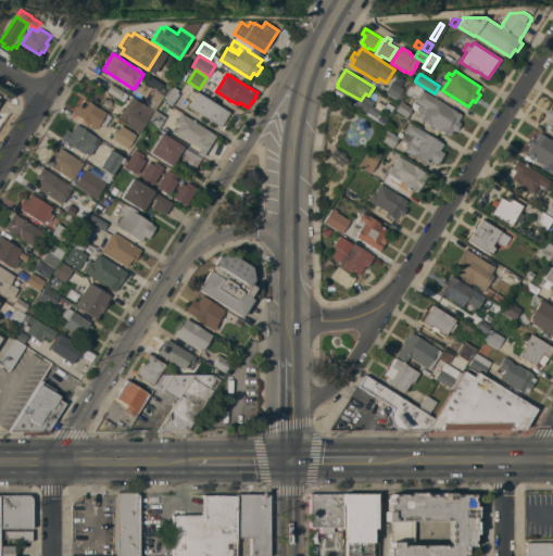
[(405,89),(399,100),(387,92),(393,81),(405,89)]
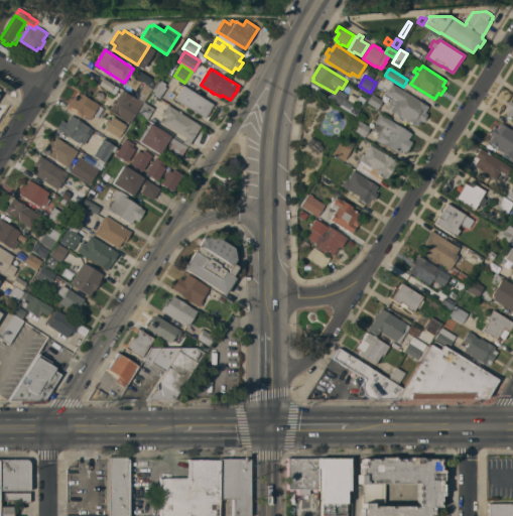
[(106,79),(121,88),(117,95),(102,85),(106,79)]
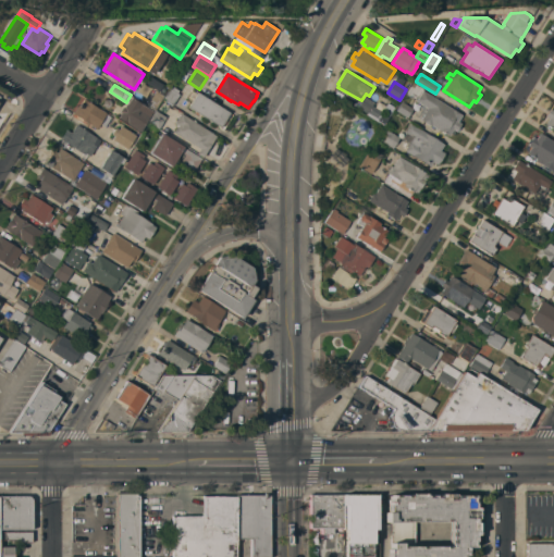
[(173,88),(183,95),(175,106),(167,99),(173,88)]
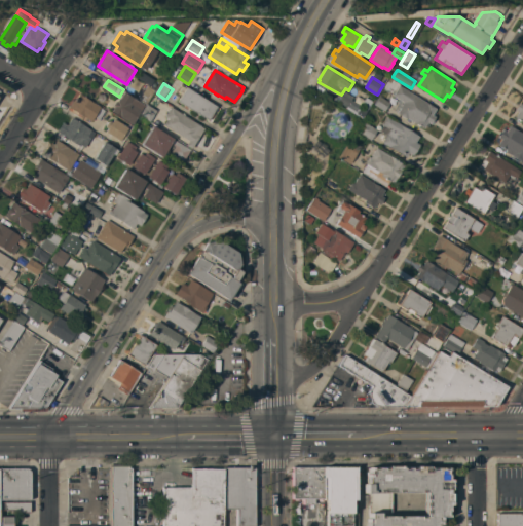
[(150,85),(157,90),(149,104),(141,100),(150,85)]
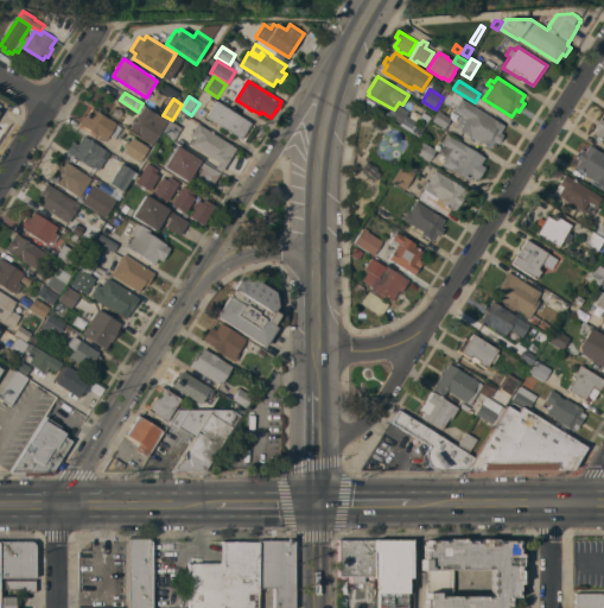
[(506,125),(503,128),(507,131),(496,147),(494,145),(491,149),(474,137),(472,138),(461,131),(469,118),(456,111),(463,99),(506,125)]
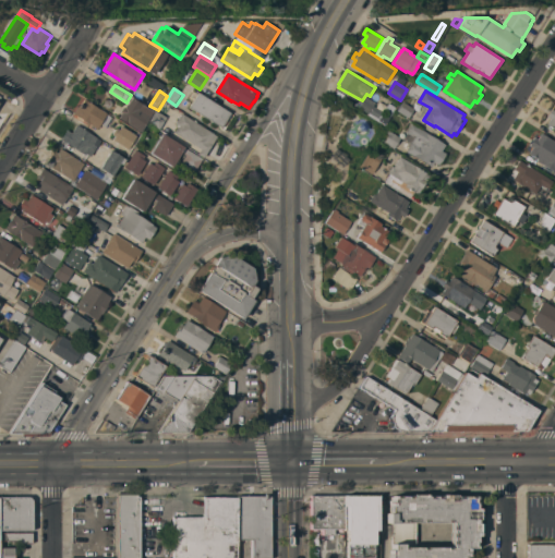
[(233,113),(228,120),(229,121),(227,125),(226,124),(224,128),(201,113),(200,114),(197,113),(198,111),(192,107),(202,93),(233,113)]
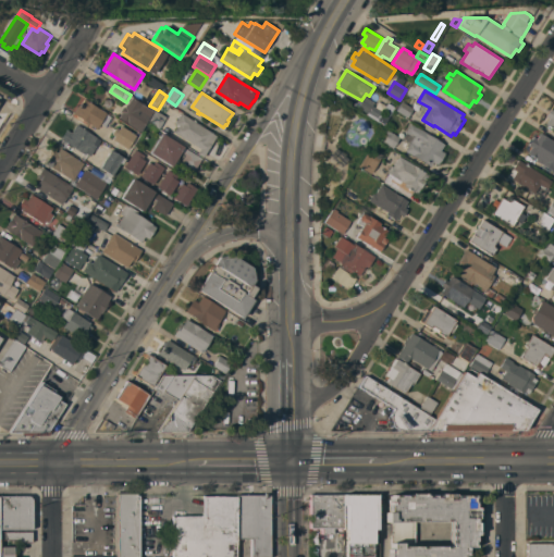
[(377,103),(369,113),(359,107),(366,97),(377,103)]
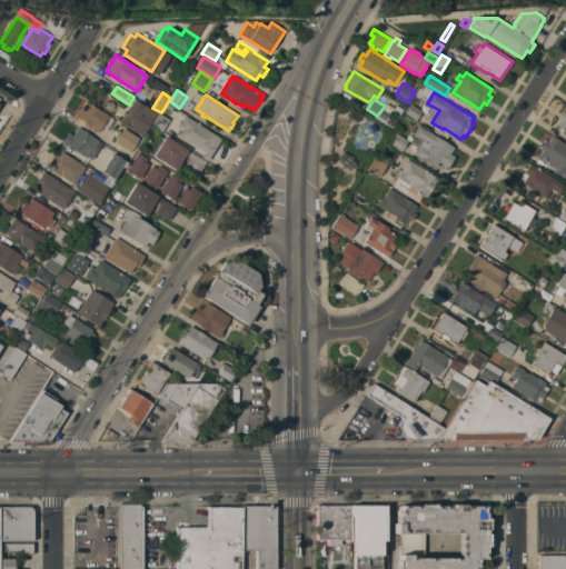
[(159,113),(156,119),(146,135),(123,120),(127,115),(126,113),(128,109),(130,110),(137,100),(159,113)]
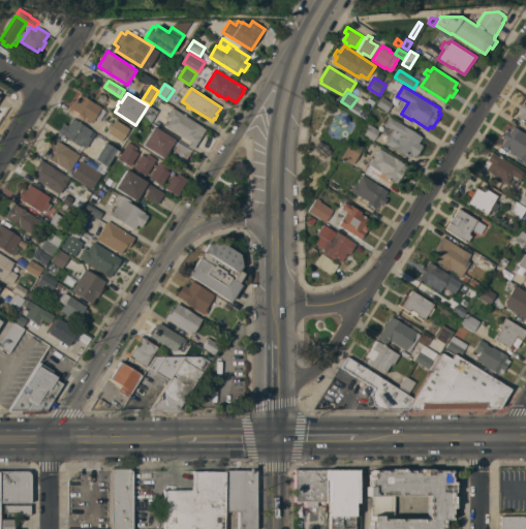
[(107,111),(101,121),(97,118),(94,122),(87,118),(86,120),(83,118),(84,116),(71,109),(76,101),(78,101),(82,94),(107,111)]
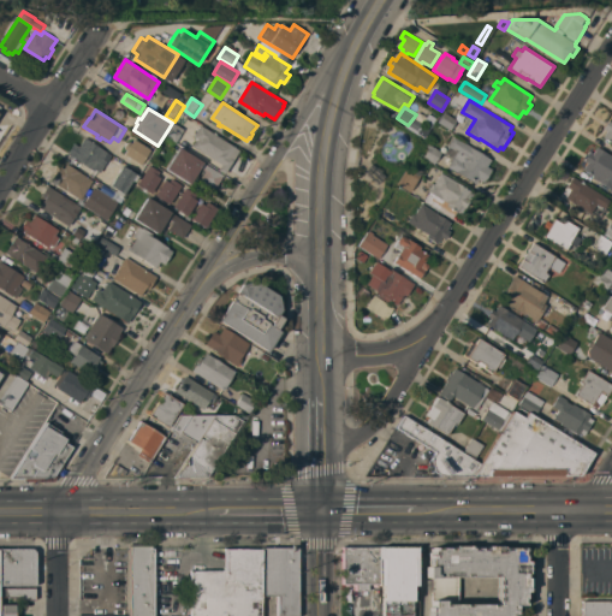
[(452,130),(439,122),(446,111),(458,119),(452,130)]
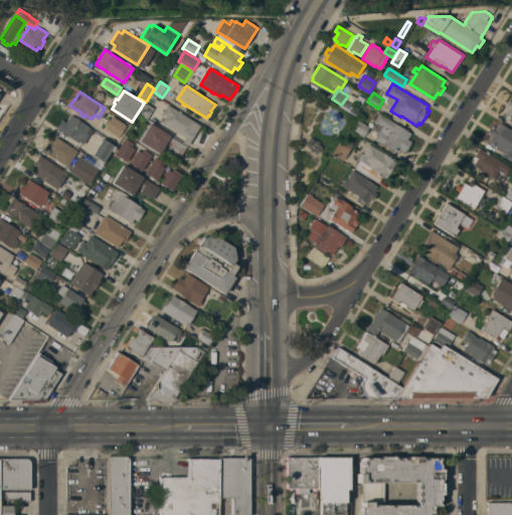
[(150,119),(140,113),(148,102),(157,108),(150,119)]
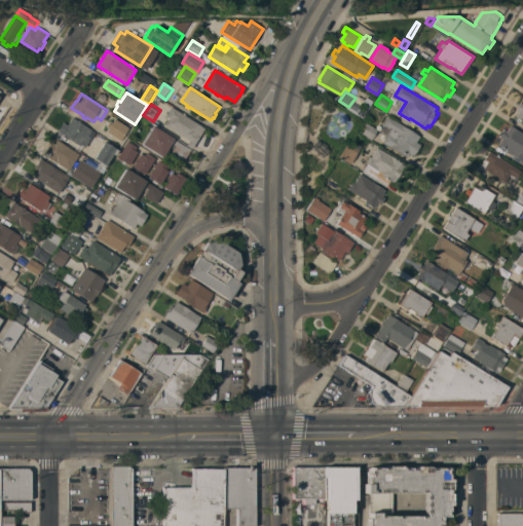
[(203,125),(203,126),(207,128),(194,148),(189,145),(191,141),(166,124),(171,118),(167,116),(174,107),(203,125)]
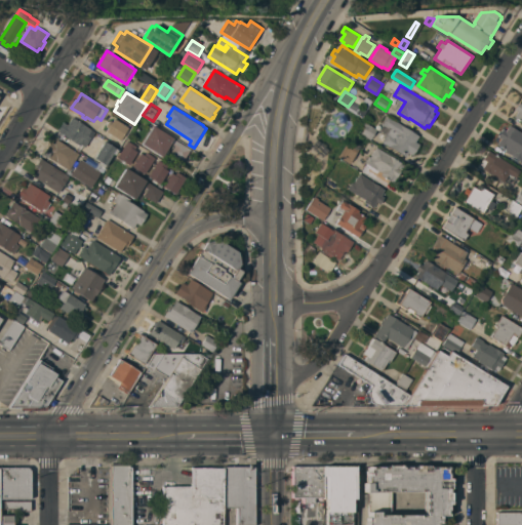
[(420,135),(416,142),(420,145),(414,155),(410,153),(407,157),(390,146),(390,147),(383,142),(387,136),(379,132),(385,125),(384,124),(389,116),(420,135)]
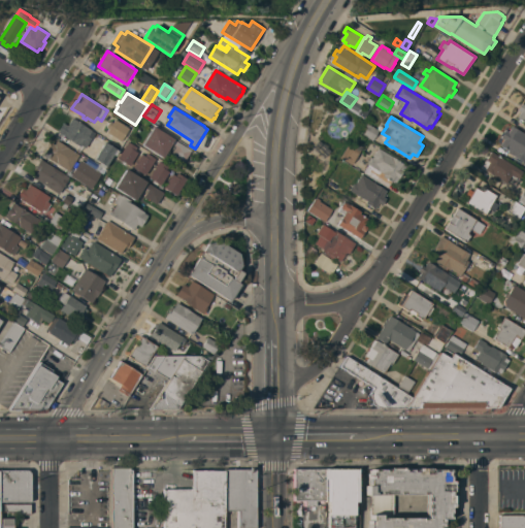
[(98,133),(94,139),(94,138),(88,147),(84,145),(83,146),(60,132),(65,123),(70,126),(75,118),(98,133)]
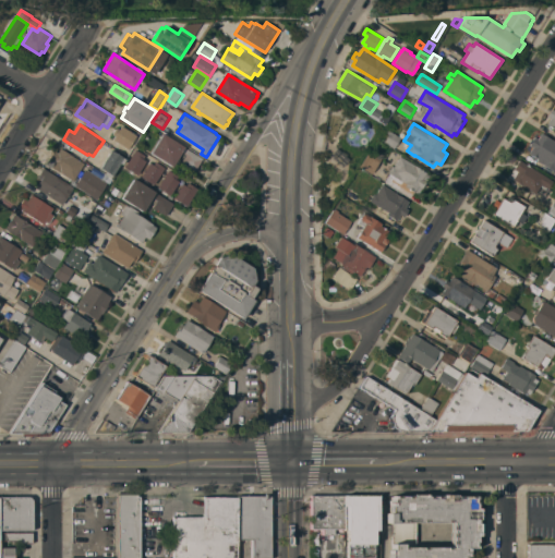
[(115,140),(117,136),(115,134),(118,128),(121,130),(123,125),(139,135),(137,138),(140,140),(135,147),(132,146),(130,149),(115,140)]
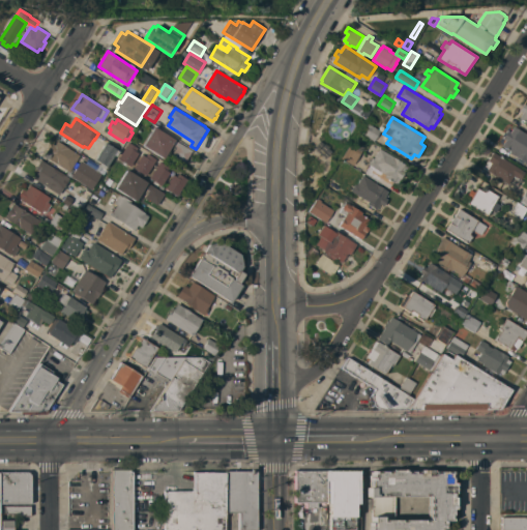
[(376,141),(363,133),(370,122),(382,130),(376,141)]
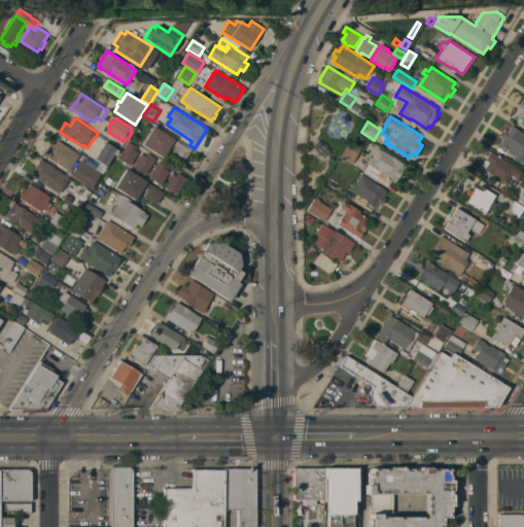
[(144,144),(155,126),(194,150),(186,162),(173,153),(178,147),(177,146),(175,148),(173,147),(169,153),(168,152),(165,157),(144,144)]
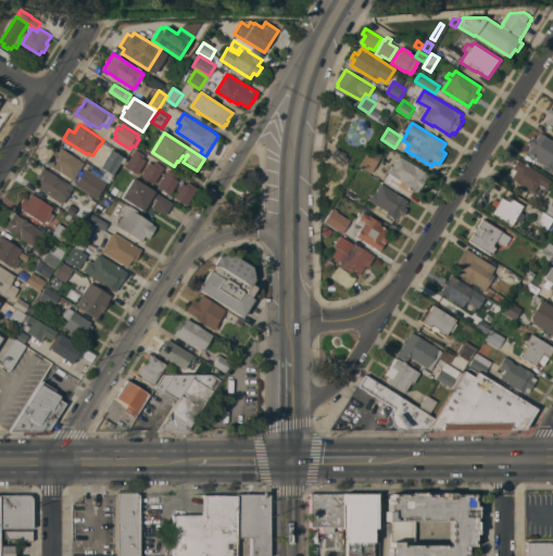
[(537,139),(541,133),(552,139),(552,169),(536,160),(537,159),(528,153),(532,147),(529,144),(535,137),(537,139)]
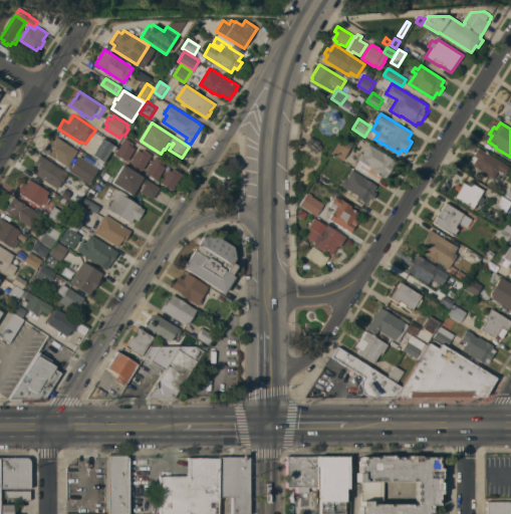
[(44,151),(52,139),(55,141),(57,137),(79,151),(69,167),(44,151)]
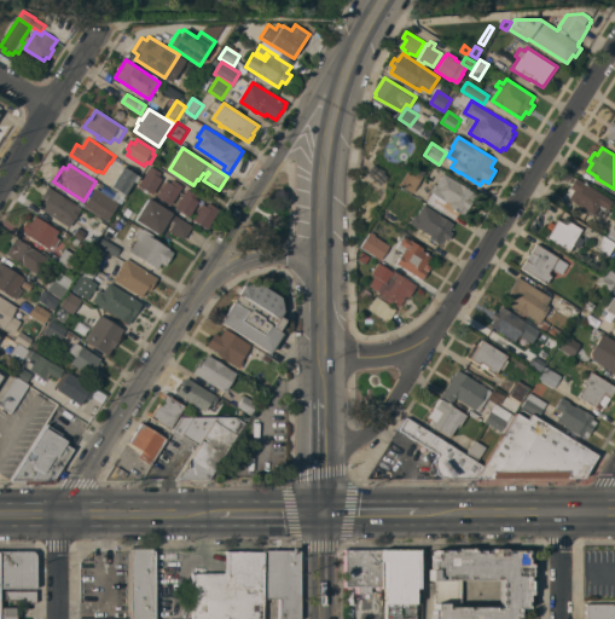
[(163,173),(161,177),(164,179),(155,195),(140,185),(152,166),(163,173)]
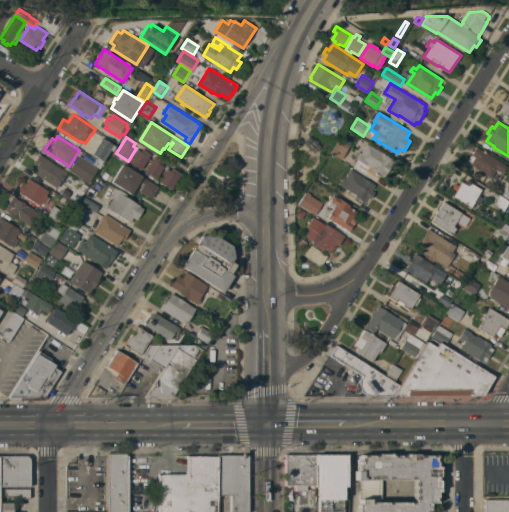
[(98,159),(99,158),(93,154),(104,138),(117,146),(114,151),(112,150),(103,163),(98,159)]
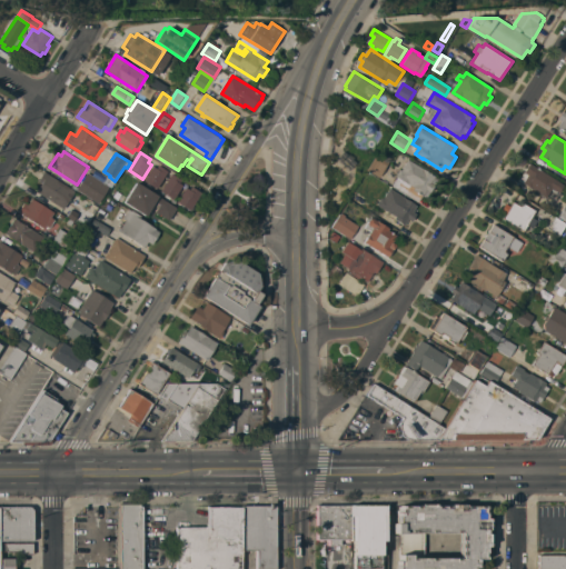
[(381,178),(369,170),(379,155),(391,161),(381,178)]
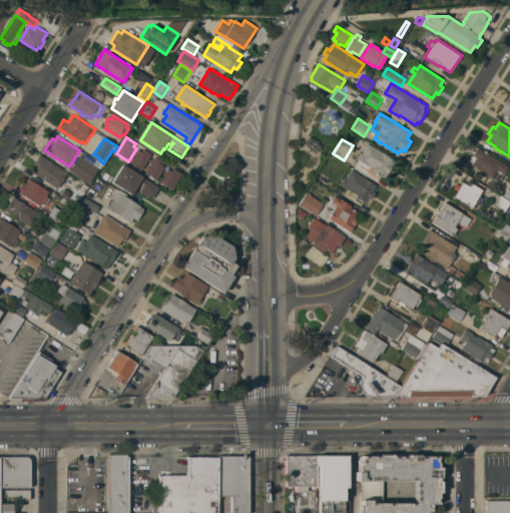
[(394,159),(393,159),(397,161),(386,178),(382,176),(379,182),(355,167),(360,160),(358,158),(362,152),(363,153),(370,143),(394,159)]
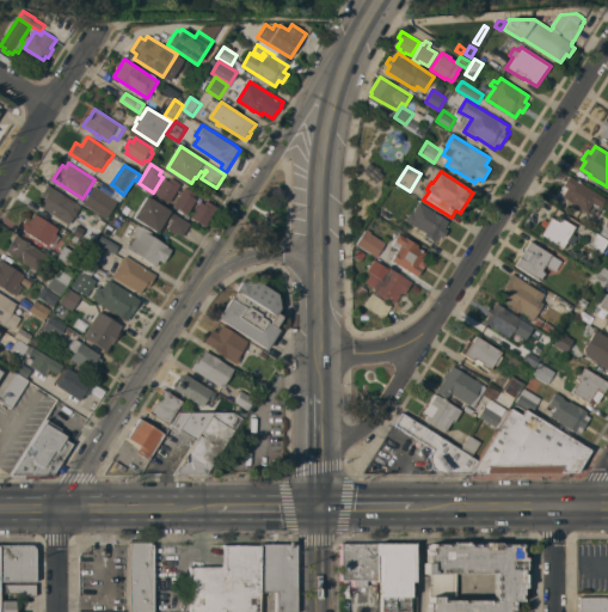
[(602,208),(601,207),(595,215),(589,212),(588,213),(563,197),(569,188),(565,185),(571,175),(607,197),(607,201),(602,208)]
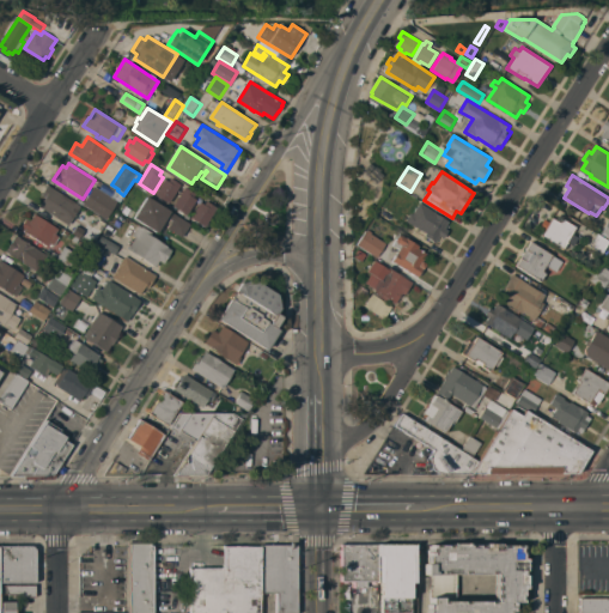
[(171,204),(157,194),(166,178),(171,181),(172,177),(183,184),(171,204)]
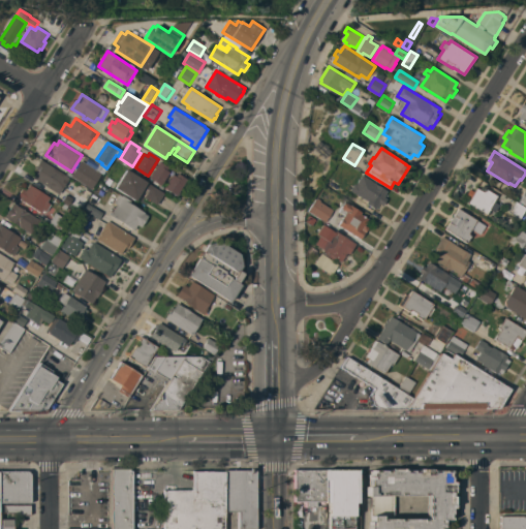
[(71,178),(61,194),(36,179),(40,170),(37,168),(42,159),(71,178)]
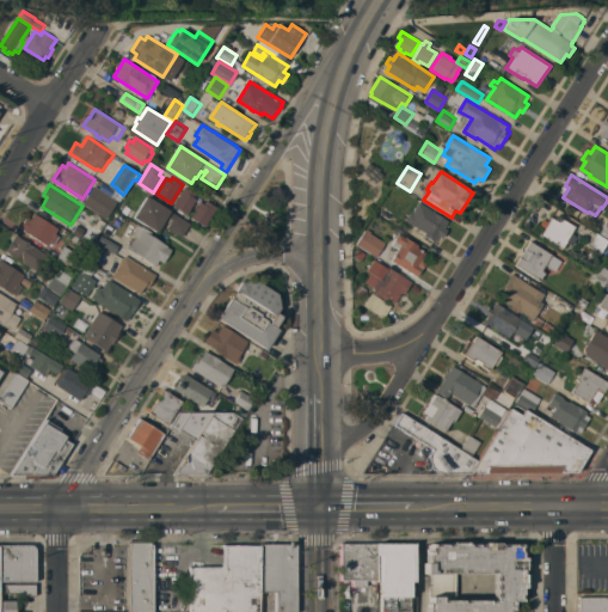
[(96,185),(120,201),(109,219),(85,204),(96,185)]
